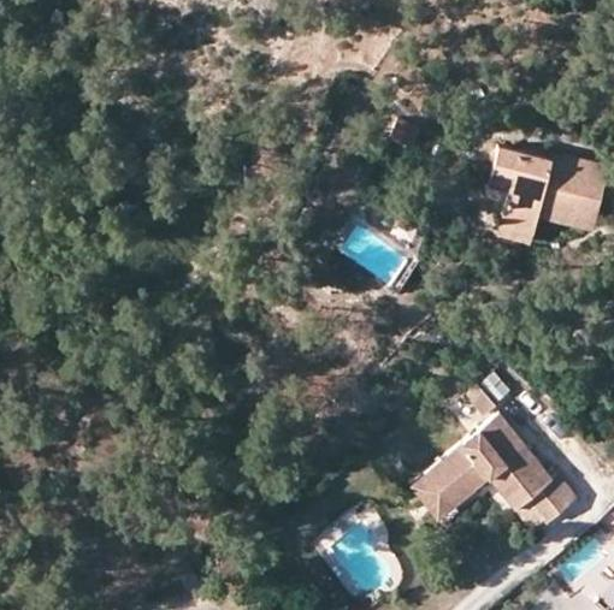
[(419,146),(423,125),(396,122),(393,141),(419,146)]
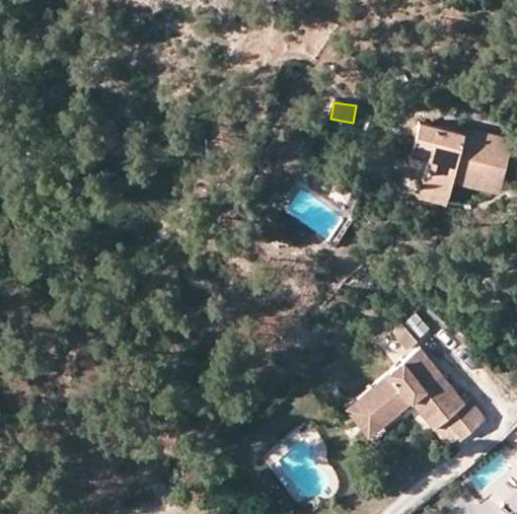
[(474,134),(473,139),(422,125),(413,163),(427,167),(422,192),(449,198),(452,185),(456,170),(503,182),(513,143),(474,134)]
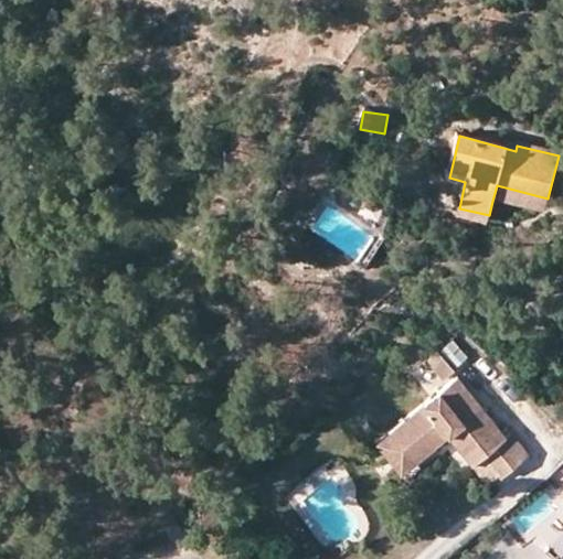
[(497,185),(492,201),(544,213),(548,199),(497,185)]
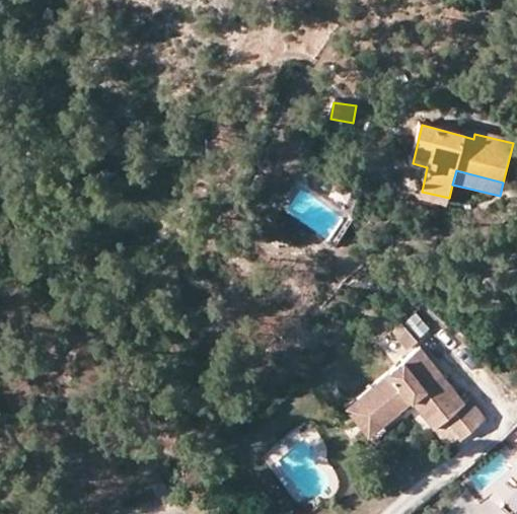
[(447,207),(449,198),(422,192),(420,200),(447,207)]
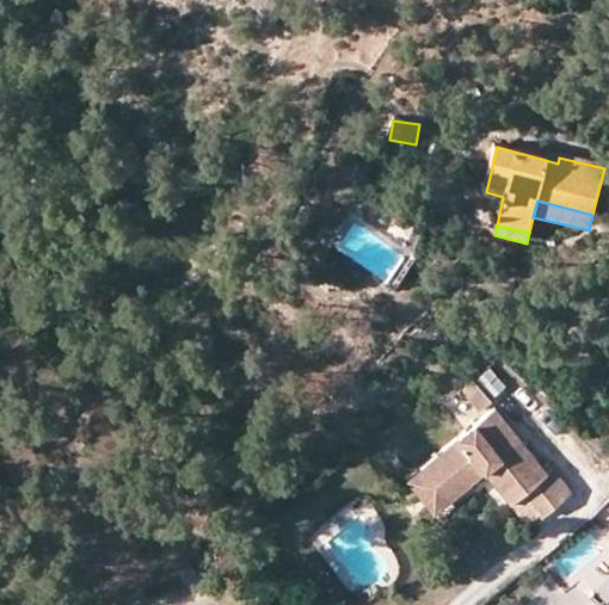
[(491,374),(465,397),(481,417),(508,393),(491,374)]
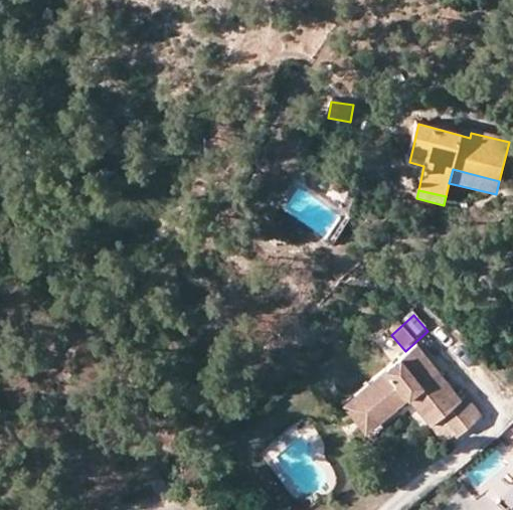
[(447,414),(462,402),(418,349),(356,399),(377,426),(395,411),(391,405),(404,395),(409,401),(430,427),(447,414)]
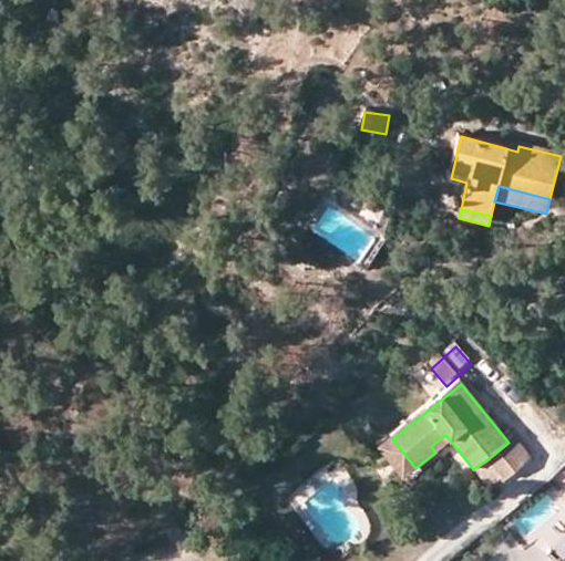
[(451,442),(445,435),(431,446),(435,453),(451,442)]
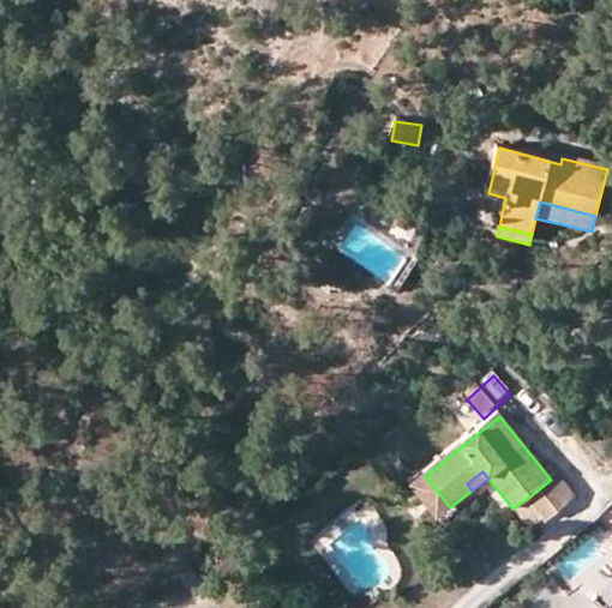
[(551,480),(533,494),(551,517),(571,504),(565,494),(571,489),(558,475),(551,480)]
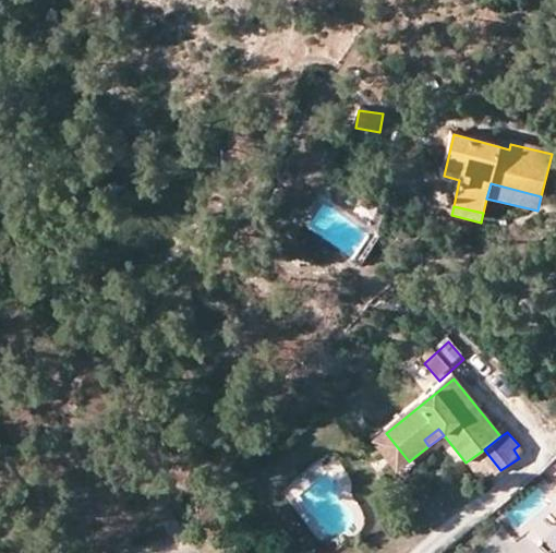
[(386,433),(374,443),(396,471),(409,461),(386,433)]
